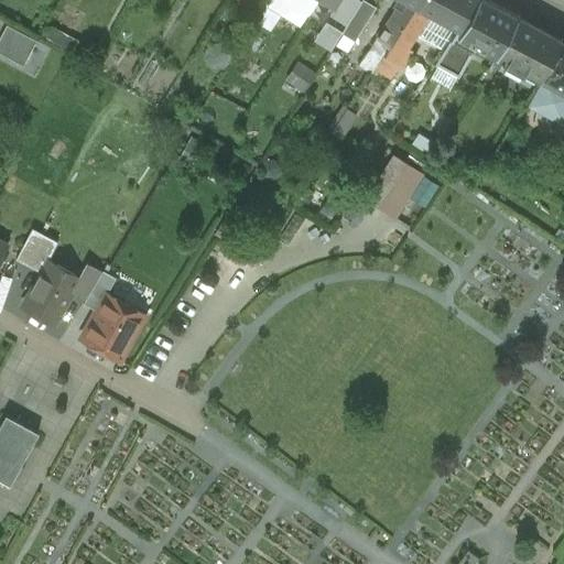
[(315,0),(306,14),(322,23),(336,0),(315,0)]
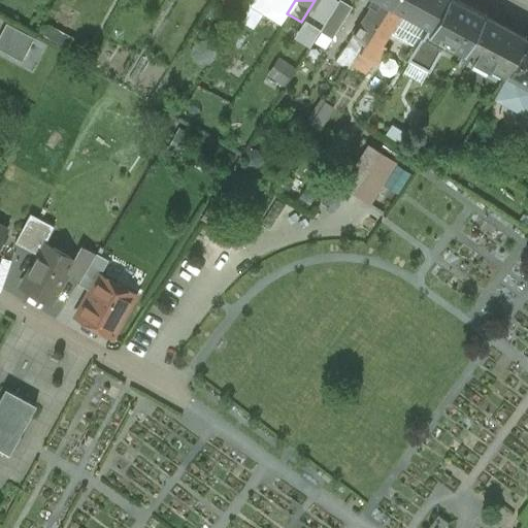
[(359,52),(391,0),(378,0),(382,1),(376,10),(371,7),(335,61),(349,69),(359,52)]
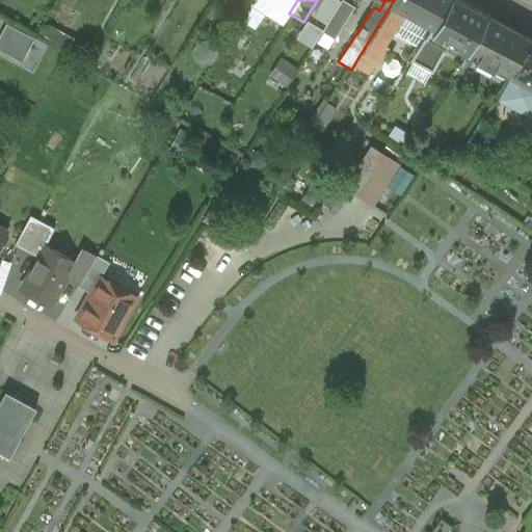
[(431,27),(447,0),(394,0),(362,52),(378,62),(389,47),(384,45),(402,17),(404,12),(431,27)]
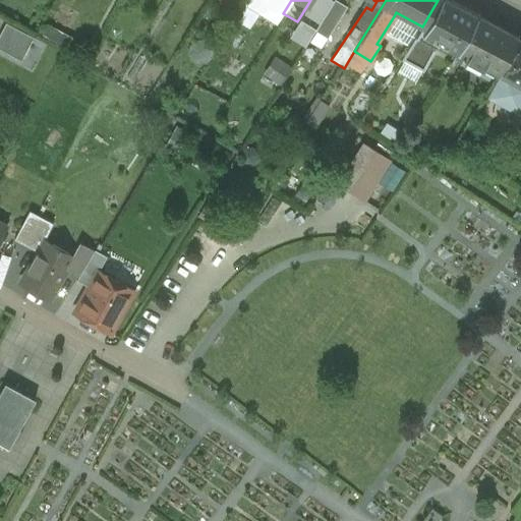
[(465,50),(482,17),(449,0),(438,0),(422,26),(401,59),(423,71),(439,43),(458,53),(461,48),(465,50)]
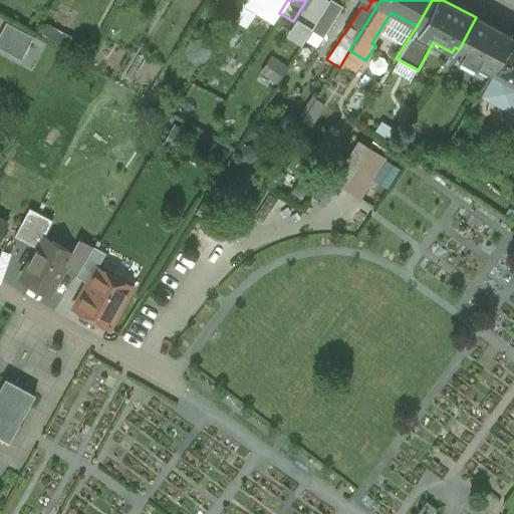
[(492,72),(512,37),(476,17),(459,49),(463,51),(458,61),(473,70),(477,64),(492,72)]
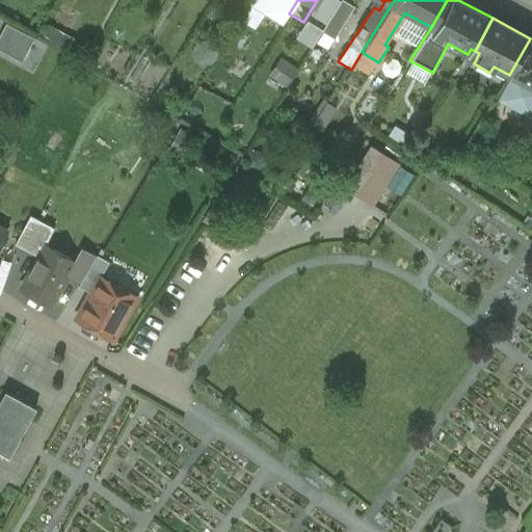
[(5,24),(0,33),(0,50),(21,61),(33,38),(5,24)]
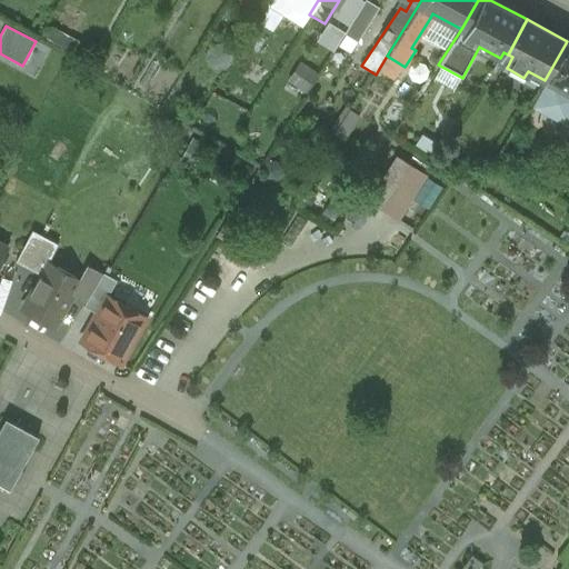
[(568,42),(567,41),(545,80),(568,92),(568,42)]
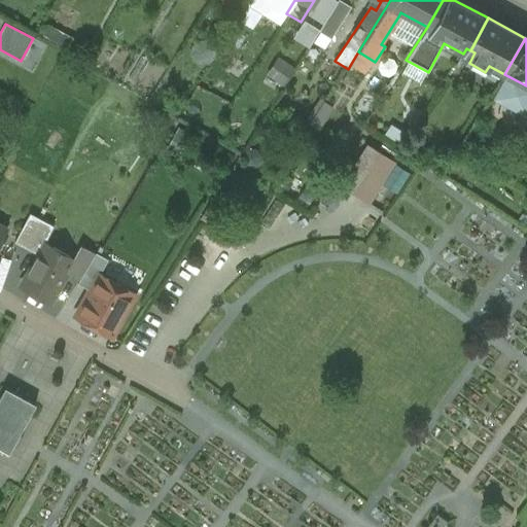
[(295,68),(277,57),(266,75),(283,86),(295,68)]
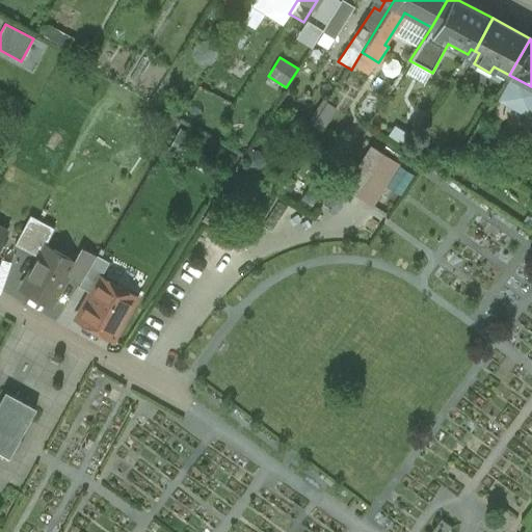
[(373,206),(399,163),(371,145),(344,188),(373,206)]
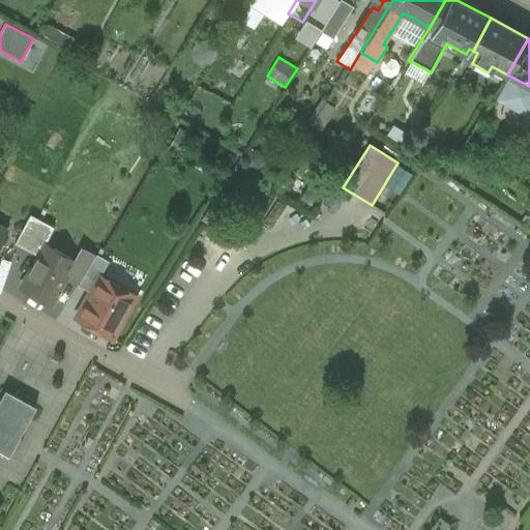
[(54,228),(30,214),(13,243),(38,257),(46,244),(54,228)]
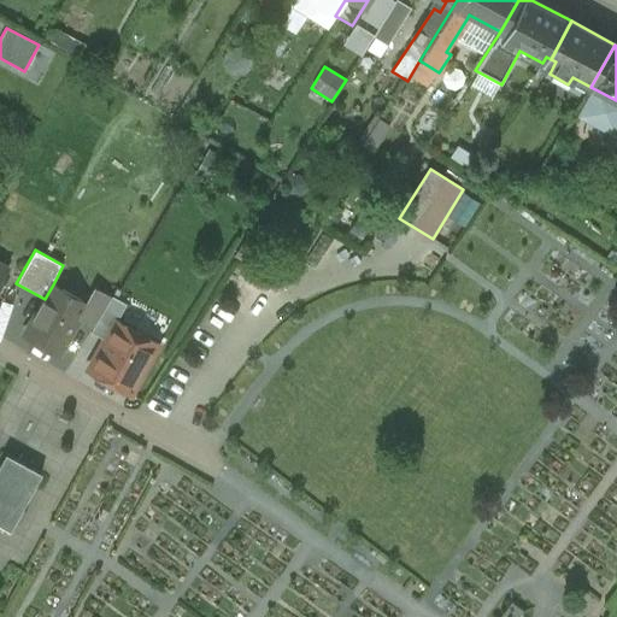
[(86,303),(53,285),(45,299),(24,335),(58,354),(77,319),(86,303)]
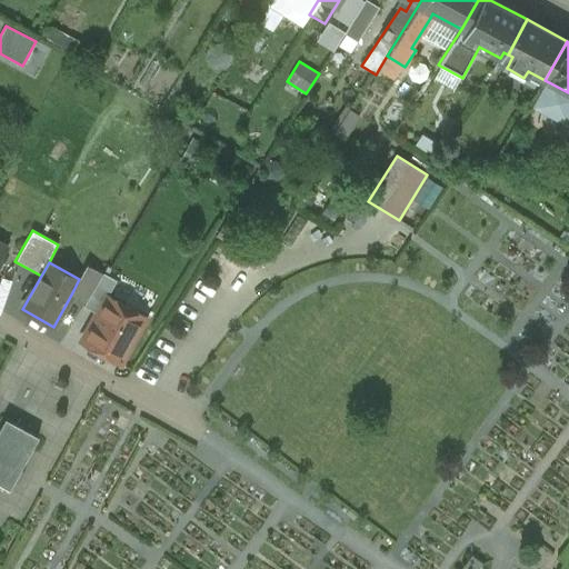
[(102,273),(87,265),(79,279),(71,295),(86,302),(102,273)]
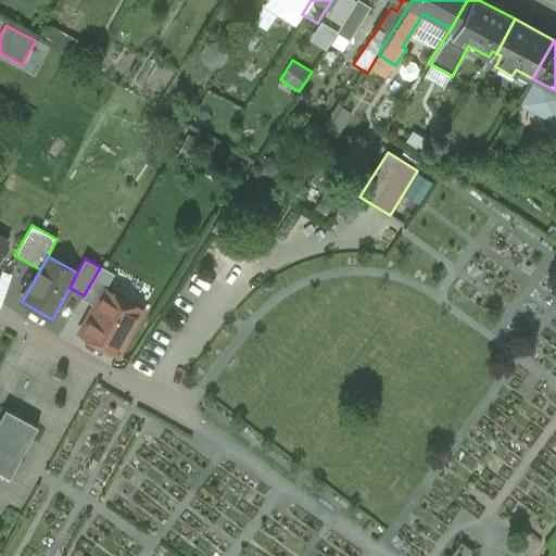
[(100,266),(100,267),(84,295),(81,299),(96,306),(104,289),(113,274),(100,266)]
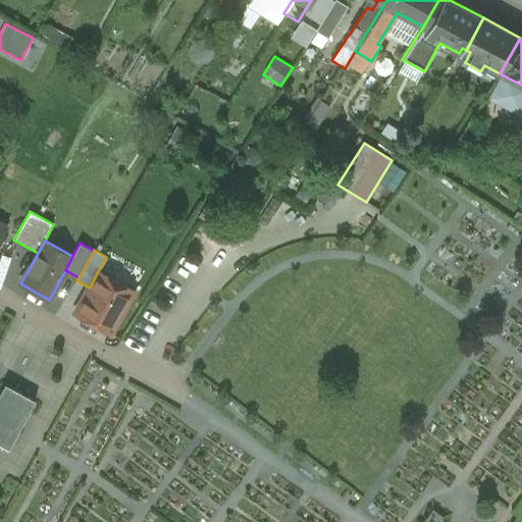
[(90,288),(74,314),(110,333),(134,291),(98,271),(90,288)]
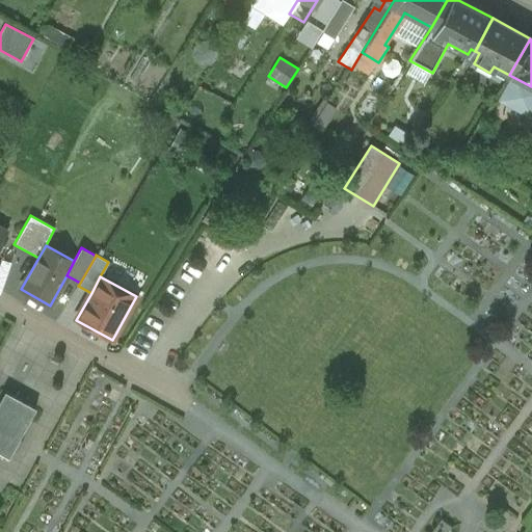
[(18,393),(16,397),(5,392),(0,402),(0,452),(8,457),(12,450),(17,453),(23,443),(18,441),(35,408),(25,403),(28,398),(18,393)]
